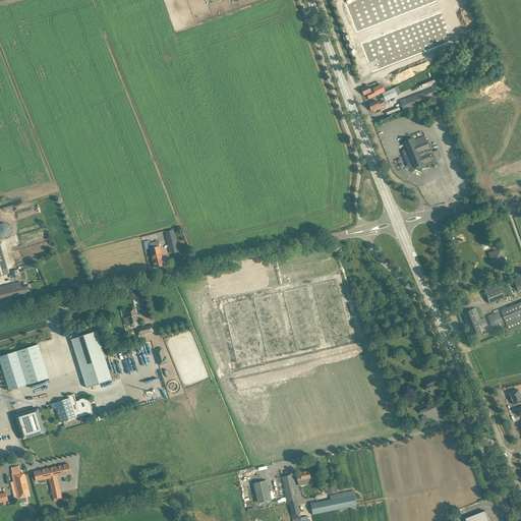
[(435,2),(433,0),(355,0),(353,1),(352,0),(349,0),(346,1),(347,3),(345,4),(356,33),(435,2)]
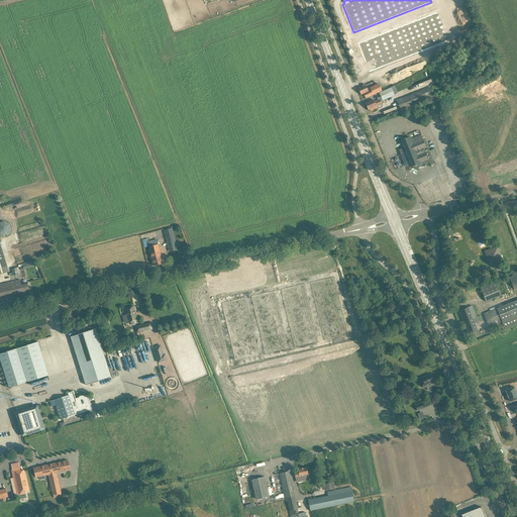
[(447,41),(436,13),(358,43),(370,72),(447,41)]
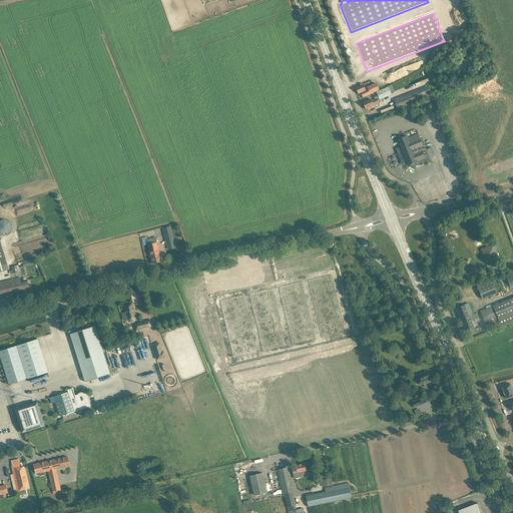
[(363,84),(360,85),(356,87),(358,93),(361,92),(363,97),(379,90),(376,83),(365,88),(363,84)]
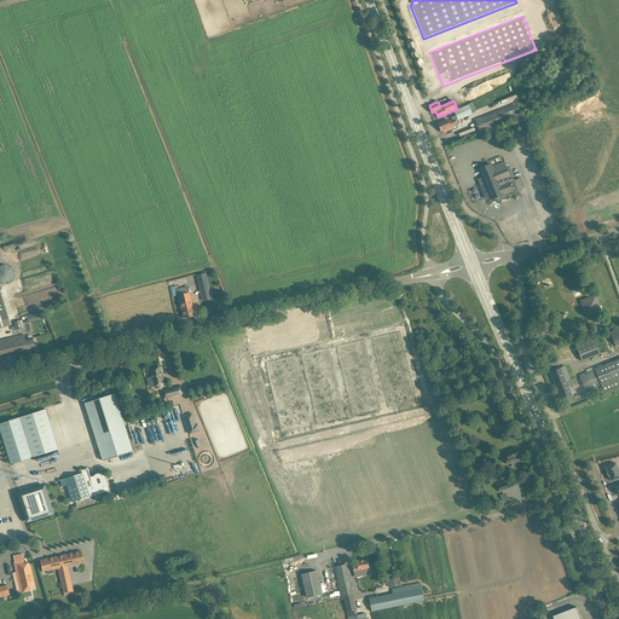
[(445,129),(446,132),(451,129),(453,131),(457,129),(458,127),(458,126),(460,122),(458,120),(472,114),(468,104),(453,111),(456,115),(451,117),(452,120),(449,122),(446,120),(438,123),(441,132),(445,129)]
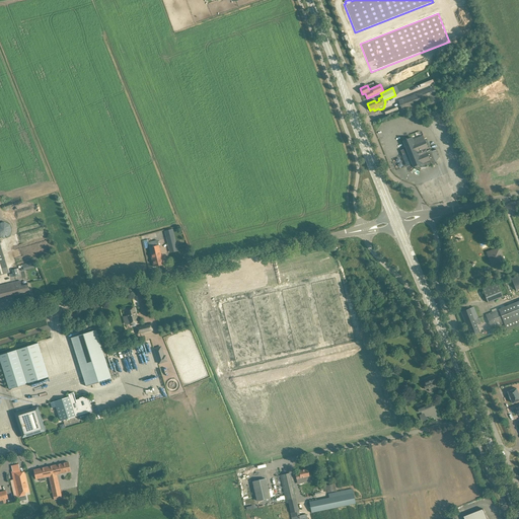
[(398,100),(402,110),(422,102),(437,96),(434,87),(418,93),(398,100)]
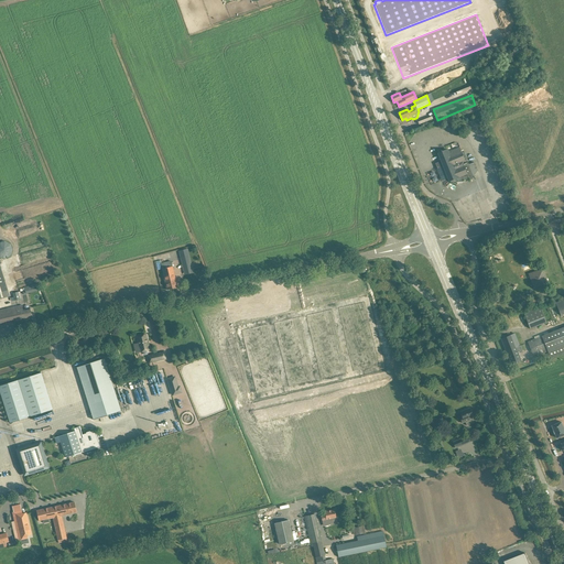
[(476,106),(465,110),(467,116),(478,111),(476,106)]
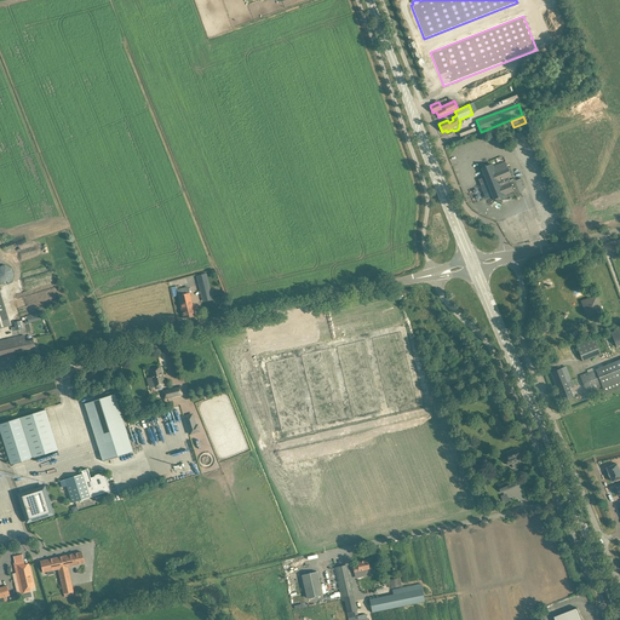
[(492,165),(486,167),(482,168),(484,174),(484,177),(478,179),(481,185),(487,183),(494,201),(495,201),(498,202),(500,201),(501,202),(503,200),(504,201),(505,199),(506,200),(509,197),(510,199),(511,196),(512,197),(514,195),(517,197),(520,195),(526,188),(521,178),(516,181),(515,178),(514,178),(512,176),(514,176),(509,166),(506,167),(505,162),(498,166),(493,167),(492,165)]
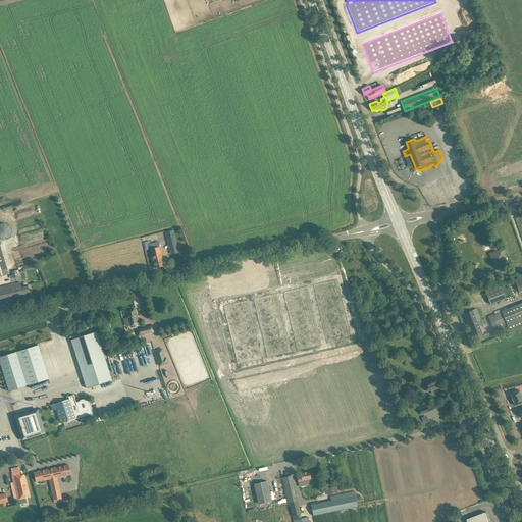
[(0,237),(0,238),(1,238),(1,239),(2,239),(3,239),(4,239),(5,239),(6,239),(7,238),(8,238),(8,237),(9,237),(9,236),(10,235),(10,233),(11,232),(11,231),(11,230),(10,229),(10,228),(10,227),(9,227),(9,226),(8,226),(8,225),(7,225),(6,224),(5,224),(4,224),(2,224),(1,224),(1,225),(0,225),(0,237)]
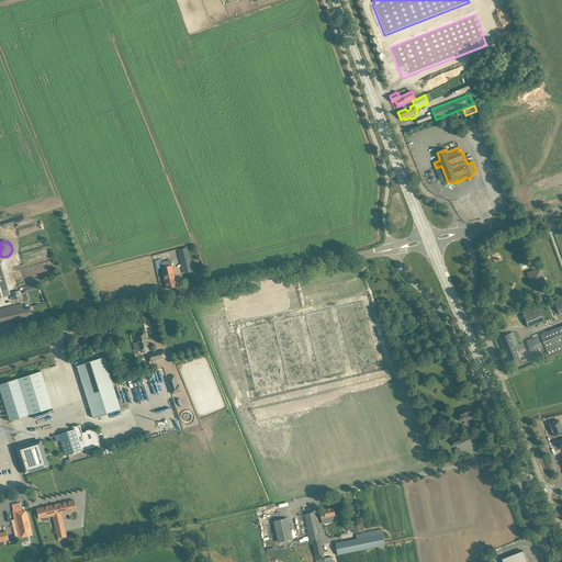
[(178,250),(180,256),(183,270),(192,268),(189,254),(187,248),(178,250)]
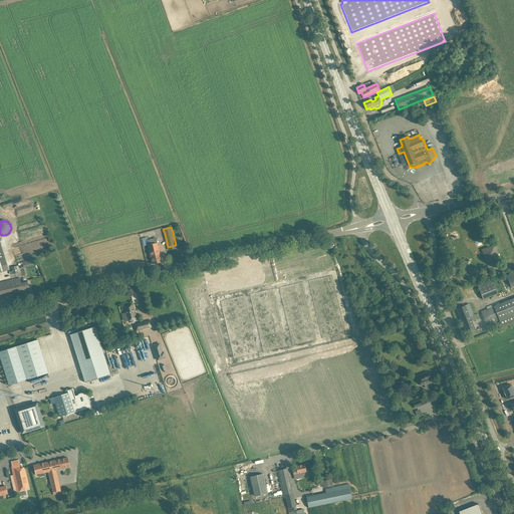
[(0,272),(8,270),(0,242),(0,272)]
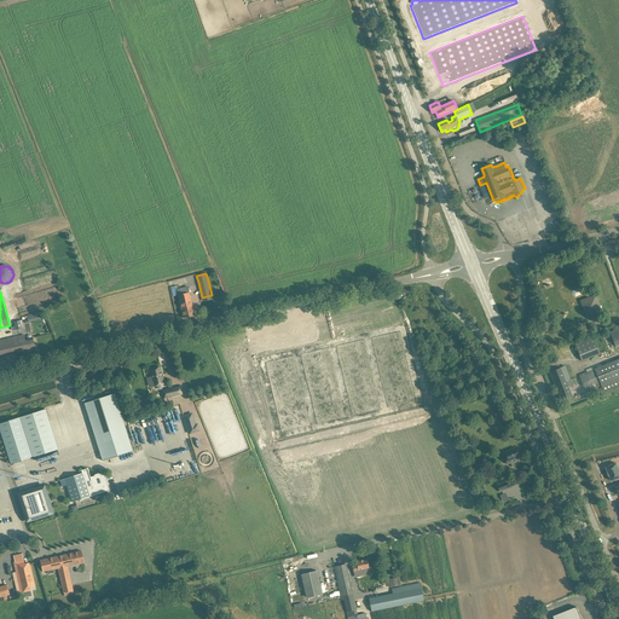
[(44,293),(16,300),(17,307),(46,300),(44,293)]
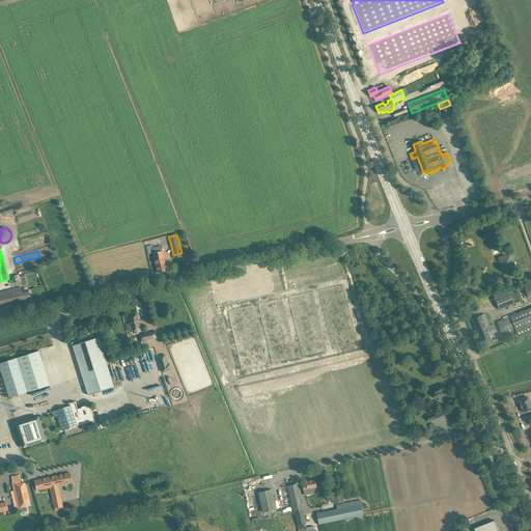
[(152,253),(157,268),(158,273),(167,271),(163,251),(152,253)]
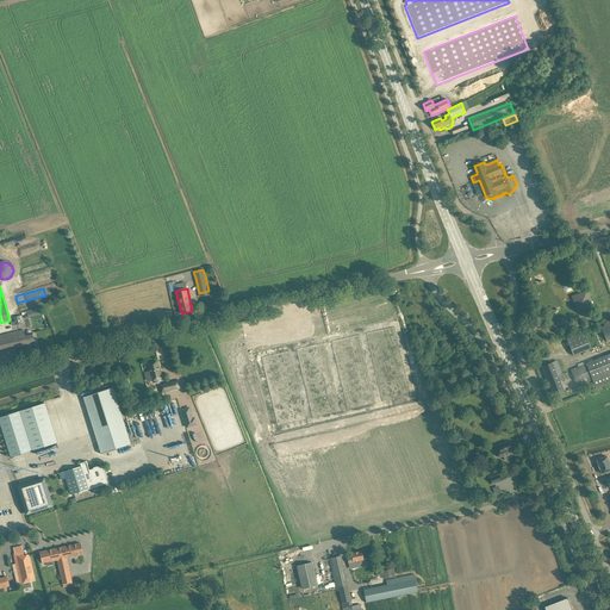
[(573,297),(578,310),(591,305),(586,292),(573,297)]
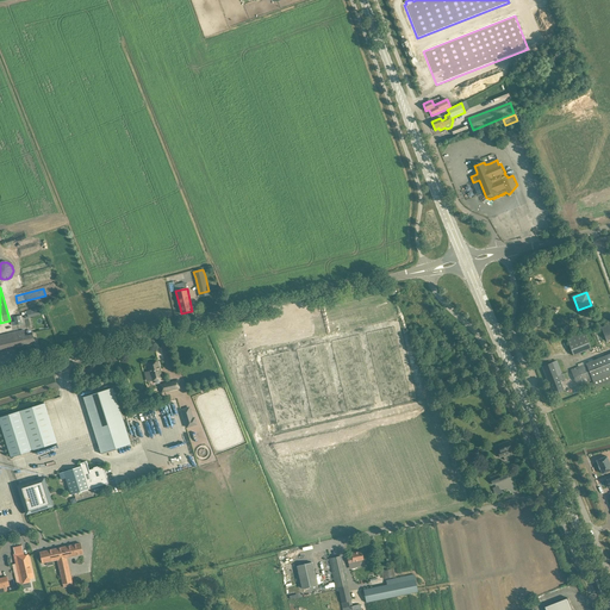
[(26,311),(27,317),(45,312),(43,306),(26,311)]
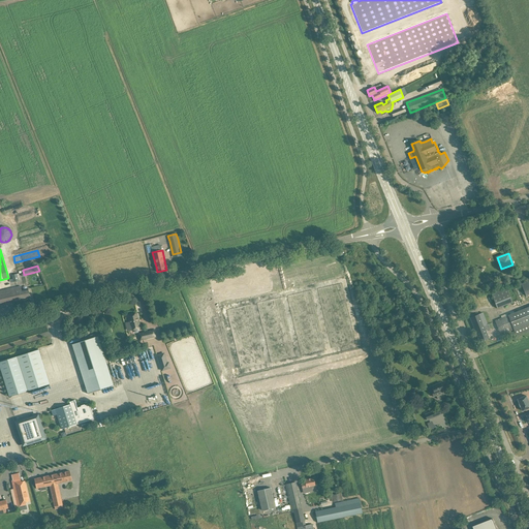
[(343,279),(222,307),(238,373),(359,345),(343,279)]
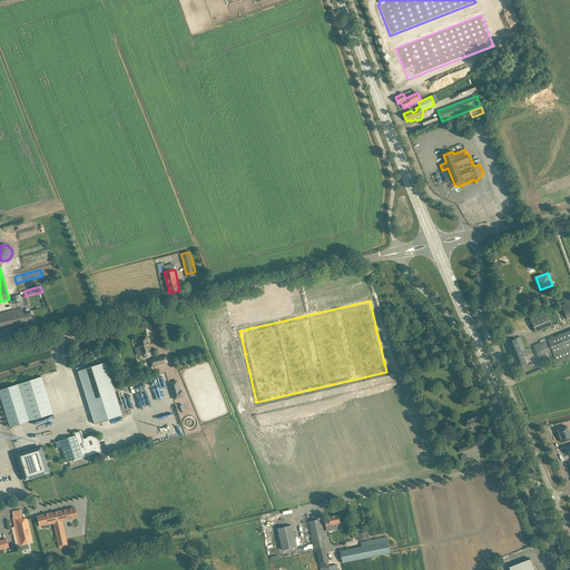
[(0,313),(0,327),(32,320),(31,315),(30,312),(23,313),(22,308),(0,313)]
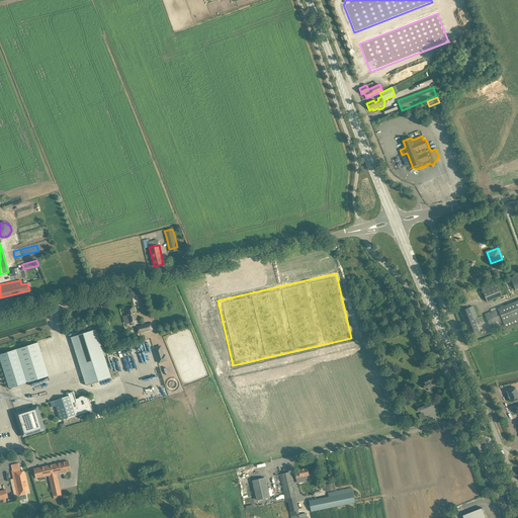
[(482,288),(487,301),(502,296),(496,282),(482,288)]
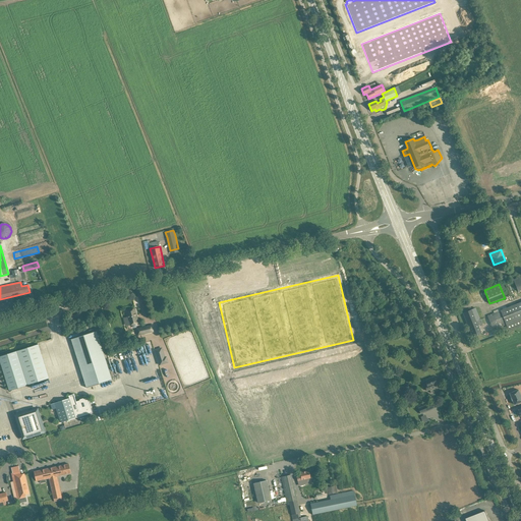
[(494,313),(487,315),(493,330),(506,325),(509,331),(520,326),(520,302),(500,311),(495,313),(494,313)]
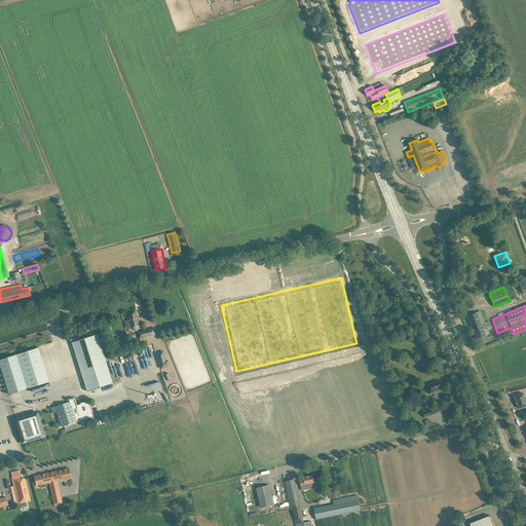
[(128,320),(124,321),(126,328),(129,327),(130,329),(140,326),(137,311),(127,313),(128,320)]
